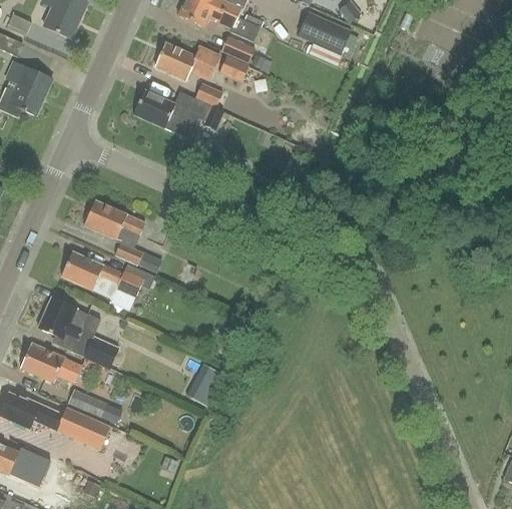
[(69,37),(86,1),(84,0),(42,0),(51,4),(42,24),(69,37)]
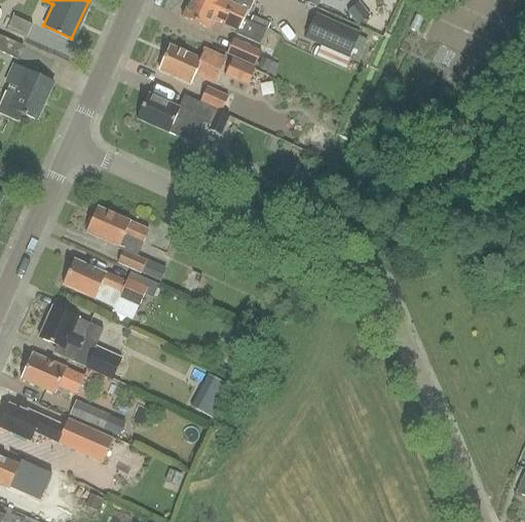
[(187,0),(181,14),(209,27),(213,17),(223,22),(222,24),(236,30),(235,32),(259,41),(266,26),(267,26),(269,21),(253,13),(250,20),(245,17),(252,0),(187,0)]
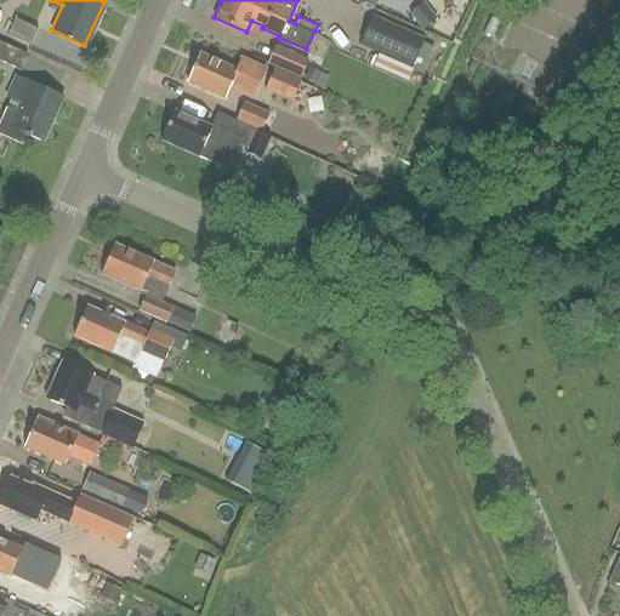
[(413,63),(422,40),(424,36),(371,13),(358,43),(411,66),(413,63)]
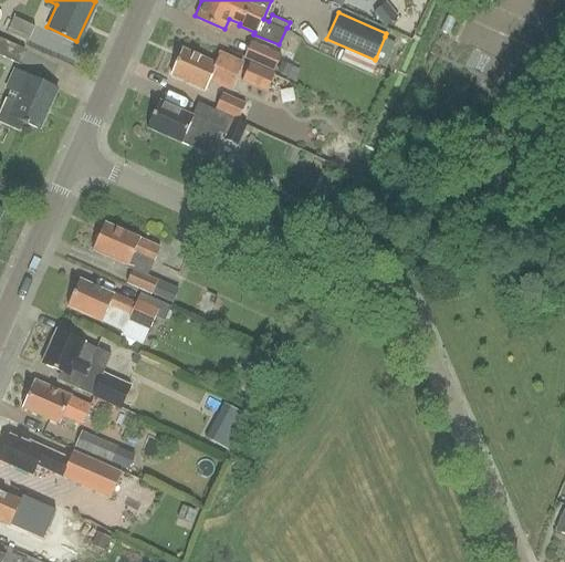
[(28,37),(33,23),(13,14),(8,28),(28,37)]
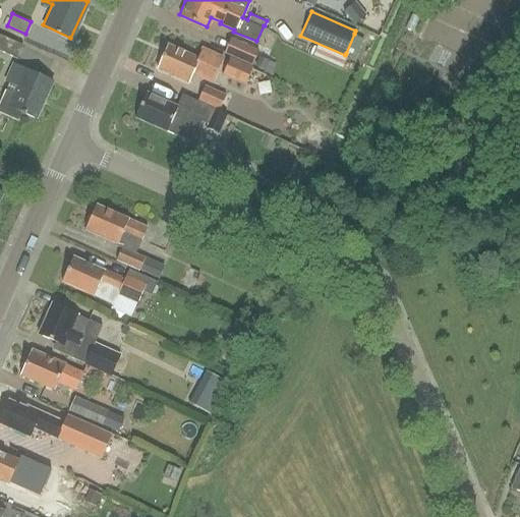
[(21,42),(0,32),(0,49),(15,56),(13,61),(12,60),(5,77),(16,83),(13,90),(5,87),(0,99),(0,109),(17,117),(20,110),(36,117),(52,79),(30,69),(40,45),(23,39),(21,42)]
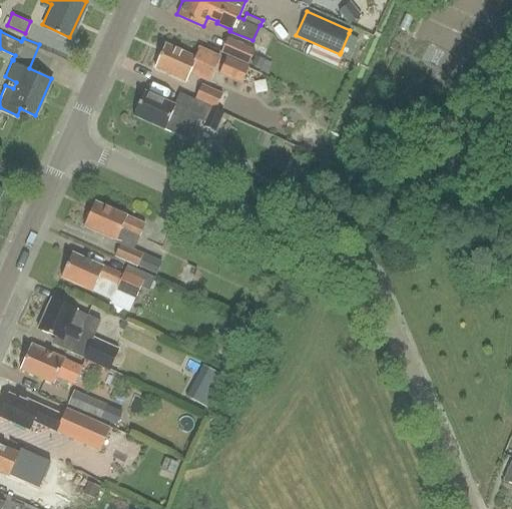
[(220,50),(247,62),(253,49),(227,37),(220,50)]
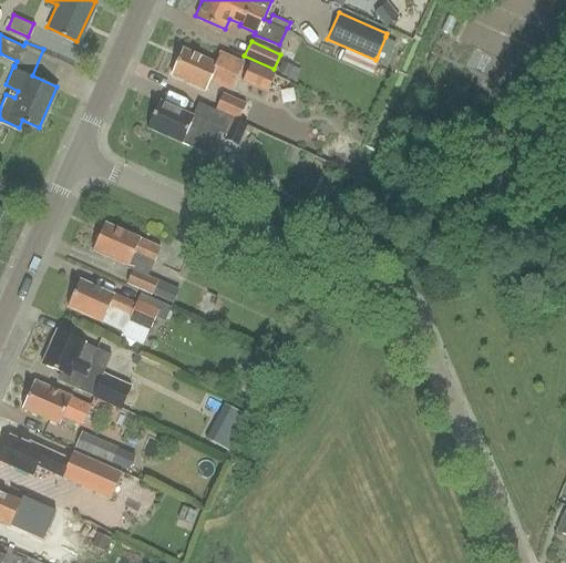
[(182,45),(171,71),(205,85),(209,75),(229,85),(242,60),(219,49),(215,60),(182,45)]
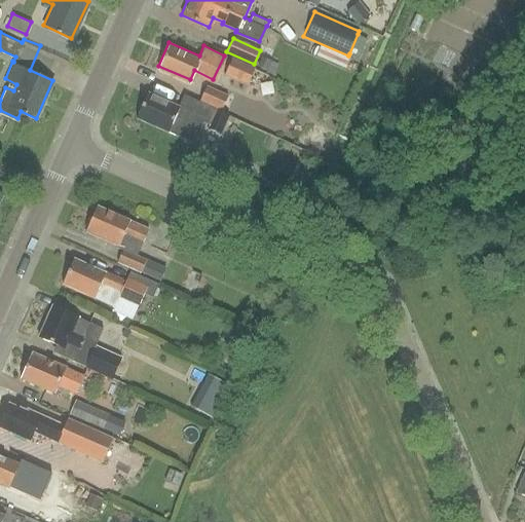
[(255,67),(231,57),(224,73),(247,84),(255,67)]
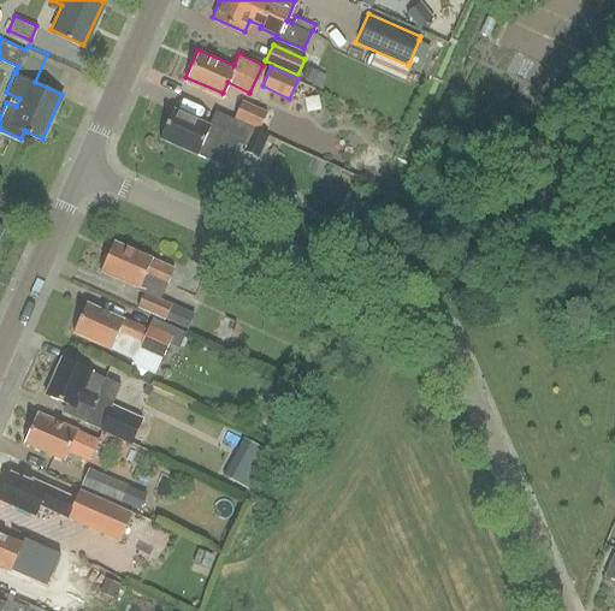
[(235,114),(217,106),(210,122),(173,106),(160,135),(228,165),(240,138),(247,142),(244,146),(260,153),(271,130),(260,125),(268,106),(243,95),(235,114)]
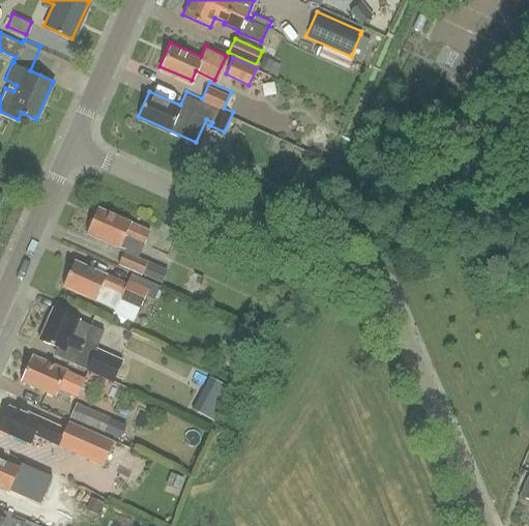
[(316,150),(330,137),(323,128),(307,141),(316,150)]
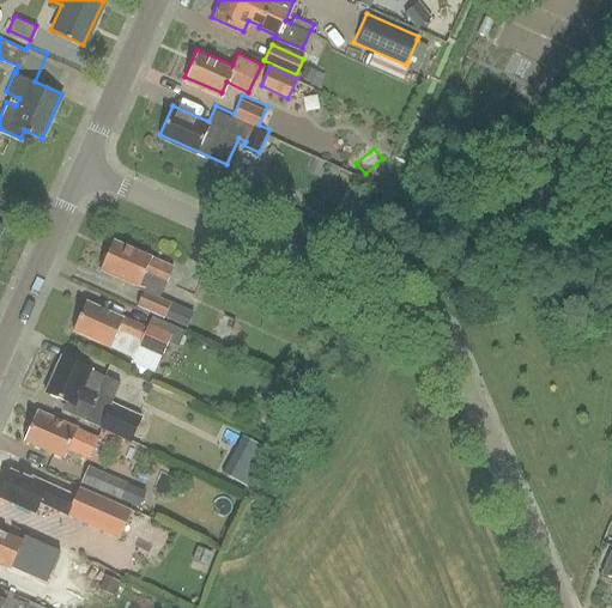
[(139,283),(138,286),(144,289),(138,302),(177,318),(183,305),(161,295),(174,263),(113,237),(101,266),(139,283)]
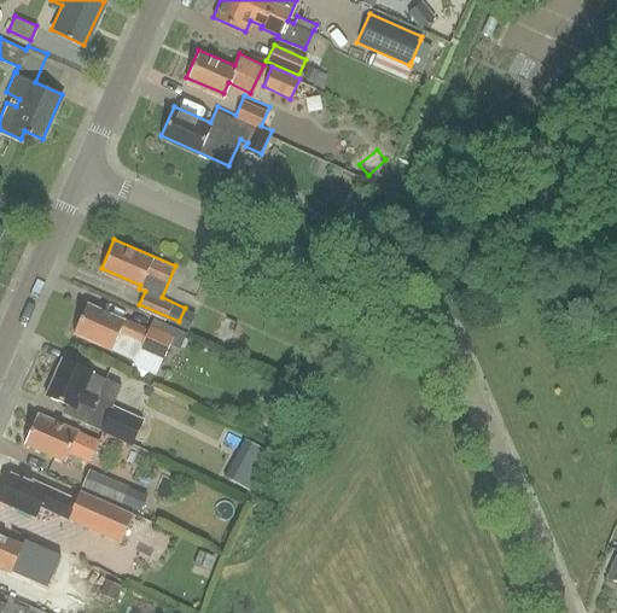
[(123,317),(87,301),(74,330),(135,357),(140,346),(161,356),(168,342),(179,345),(185,331),(153,316),(149,327),(123,316),(123,317)]
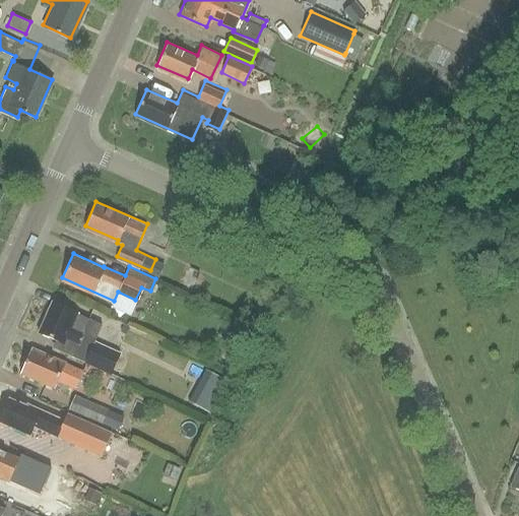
[(276,294),(271,304),(282,309),(287,299),(276,294)]
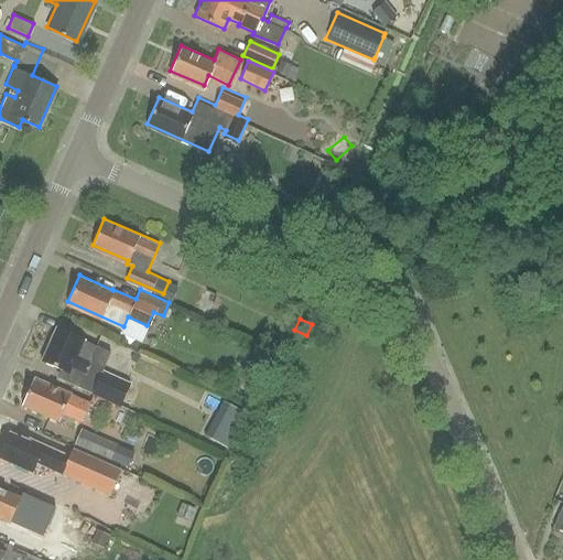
[(100,370),(101,367),(89,362),(91,358),(98,344),(85,337),(56,325),(42,358),(67,370),(64,378),(79,385),(91,390),(100,370)]
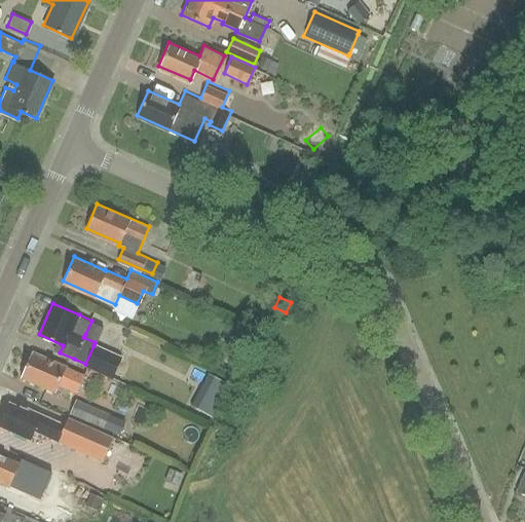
[(269,321),(264,331),(275,336),(280,326),(269,321)]
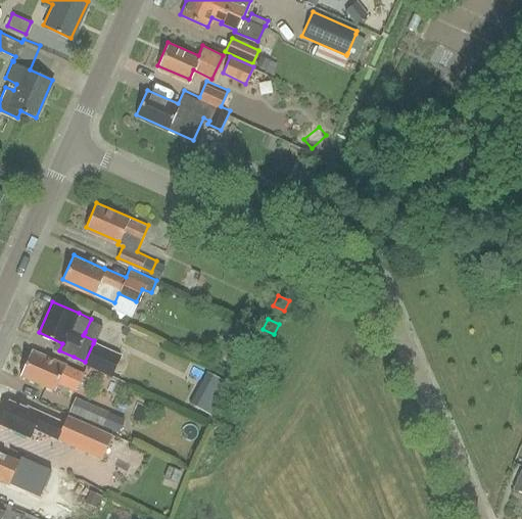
[(263,329),(257,339),(269,344),(274,334),(263,329)]
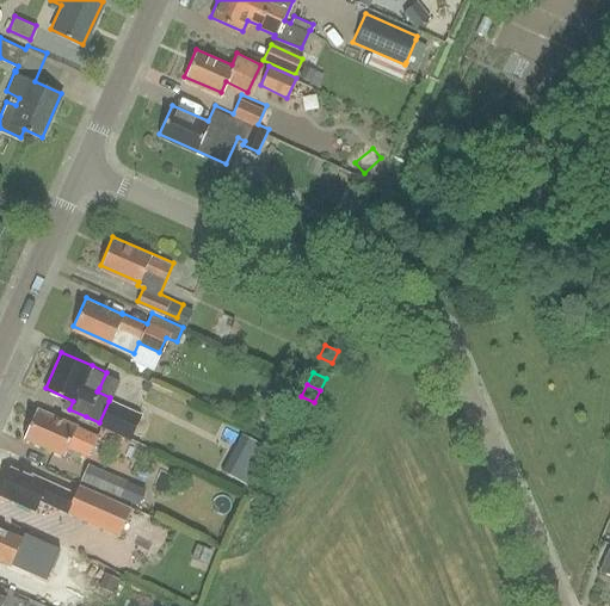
[(139,414),(109,401),(99,422),(130,436),(139,414)]
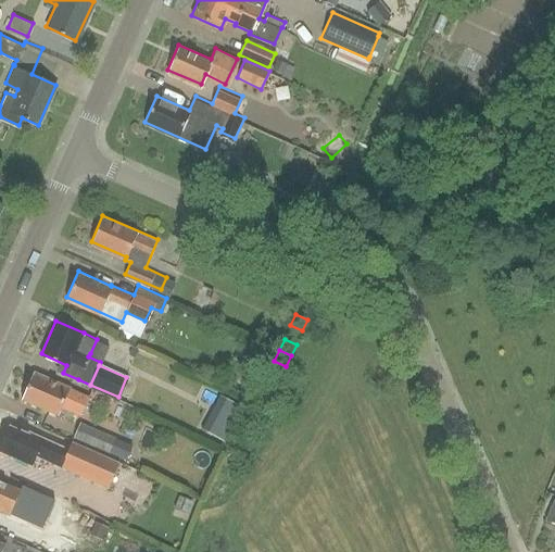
[(34,369),(21,397),(58,414),(61,406),(78,414),(87,394),(70,386),(34,369)]
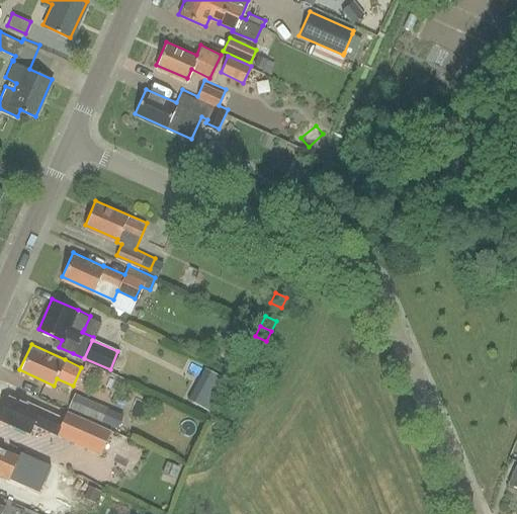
[(244,361),(240,371),(251,376),(255,366),(244,361)]
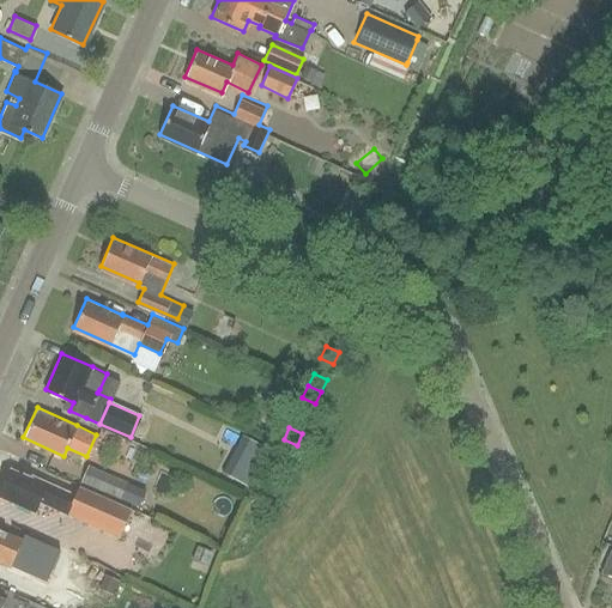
[(284,439),(278,453),(291,458),(297,445),(284,439)]
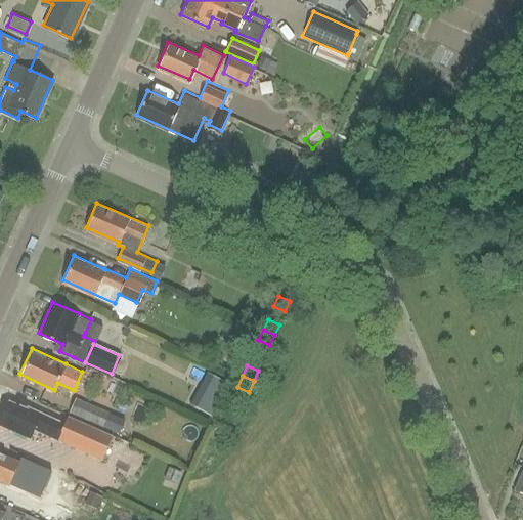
[(106,412),(73,397),(68,409),(100,425),(106,412)]
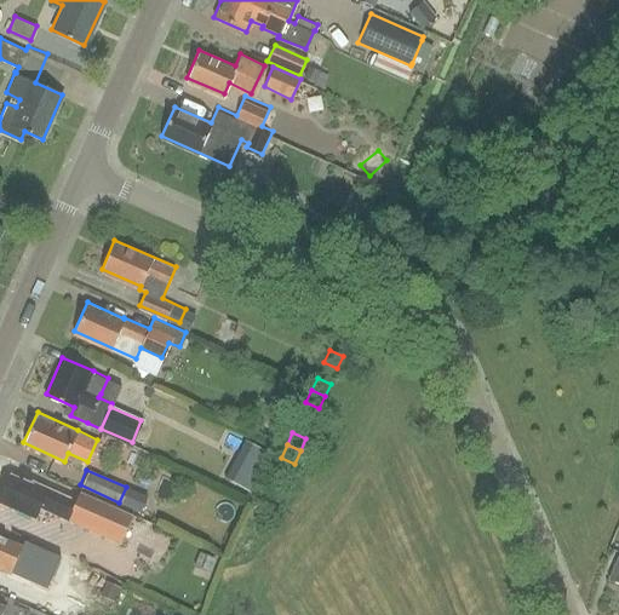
[(10,472),(0,494),(0,498),(35,515),(40,504),(124,538),(135,511),(80,488),(76,496),(32,478),(30,481),(10,472)]
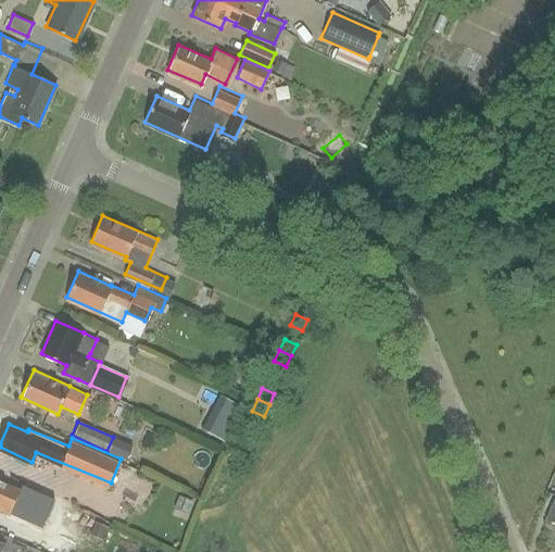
[(231,458),(226,469),(238,475),(242,463),(231,458)]
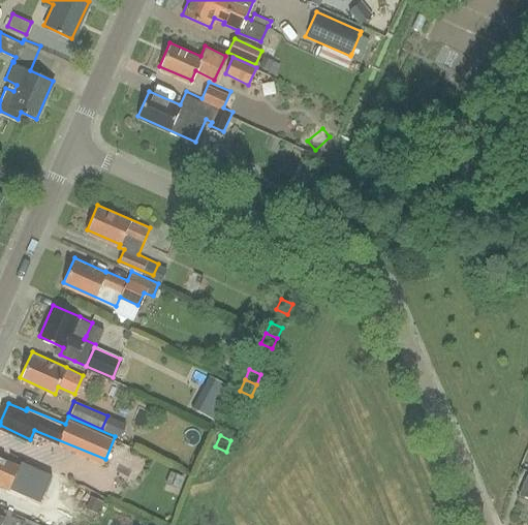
[(59,501),(69,477),(22,456),(19,464),(0,455),(0,483),(8,487),(11,481),(59,501)]
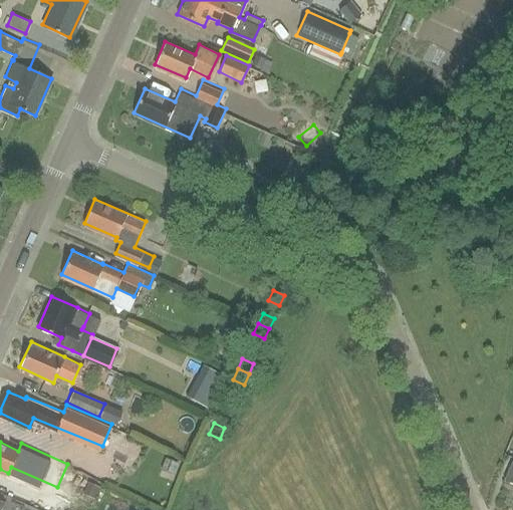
[(203,446),(199,456),(209,461),(214,451),(203,446)]
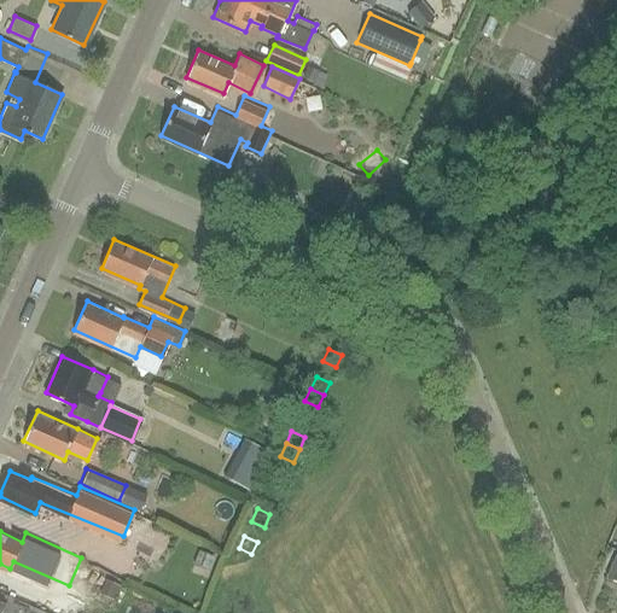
[(239,548),(233,561),(246,567),(251,554),(239,548)]
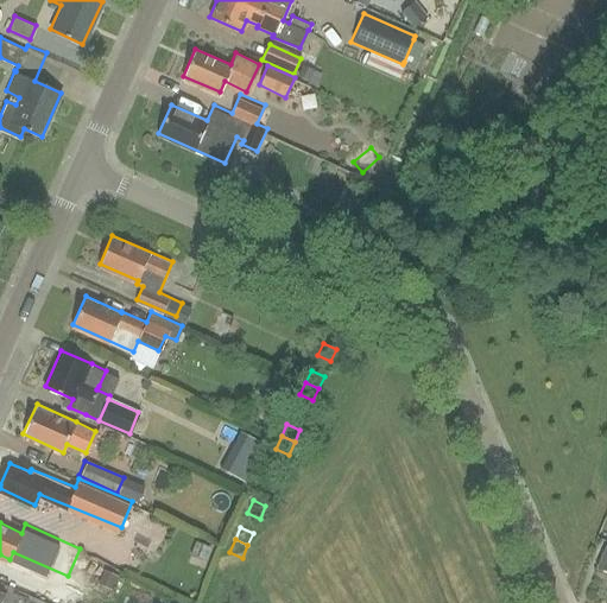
[(216,581),(212,592),(223,598),(229,586),(216,581)]
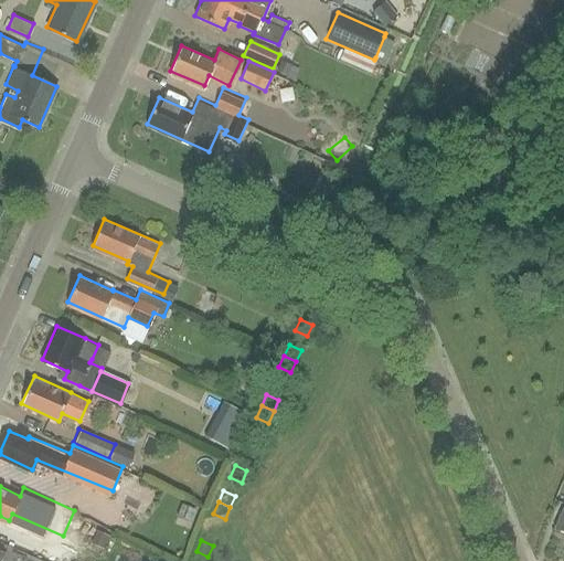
[(197,551),(191,560),(205,560),(208,557),(197,551)]
